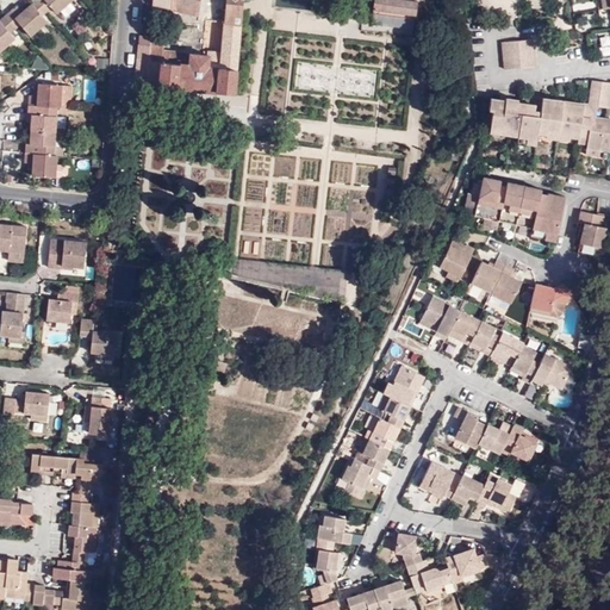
[(42,16),(47,11),(36,0),(32,4),(42,16)]
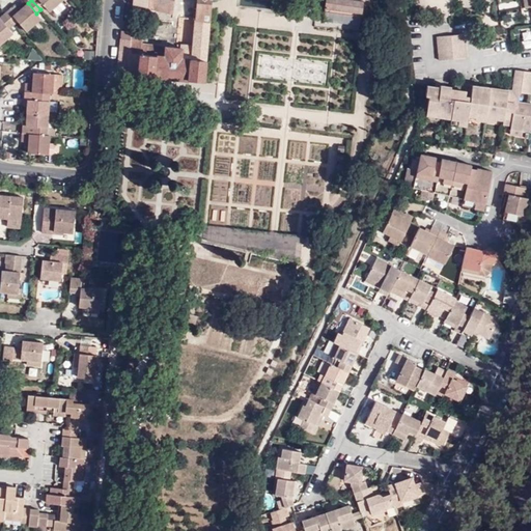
[(31,0),(40,9),(45,6),(38,0),(31,0)]
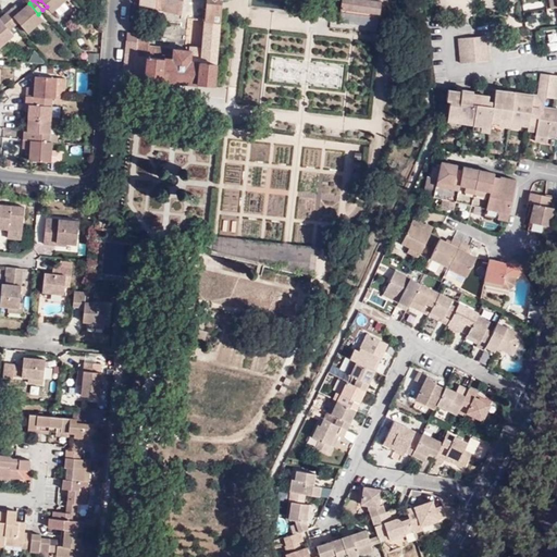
[(64,0),(40,0),(47,7),(51,12),(64,0)]
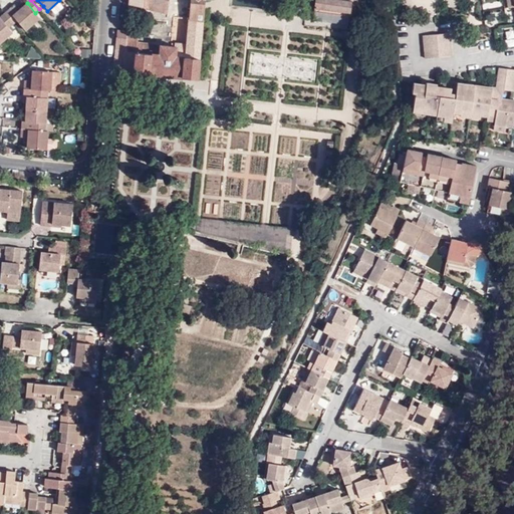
[(111,85),(120,86),(122,71),(123,51),(135,52),(134,72),(198,79),(205,0),(190,0),(186,44),(175,43),(175,46),(137,43),(137,39),(127,39),(127,31),(117,30),(111,85)]
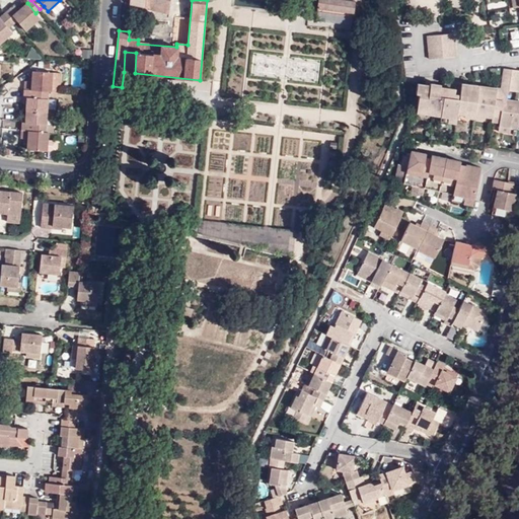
[(130,0),(130,5),(169,13),(169,0),(130,0)]
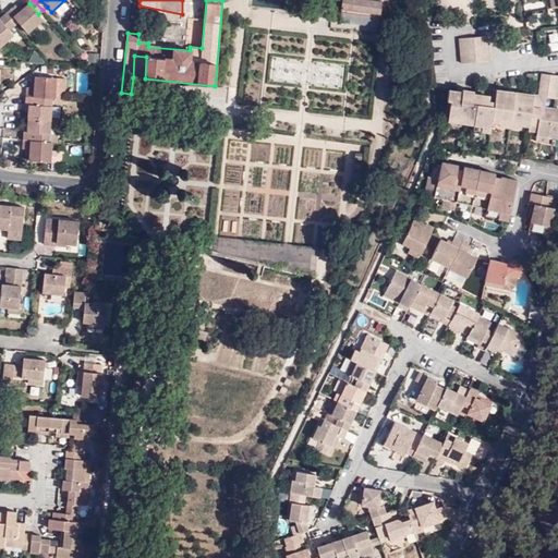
[(341,0),(340,8),(340,12),(375,17),(376,14),(379,14),(380,2),(367,0),(341,0)]
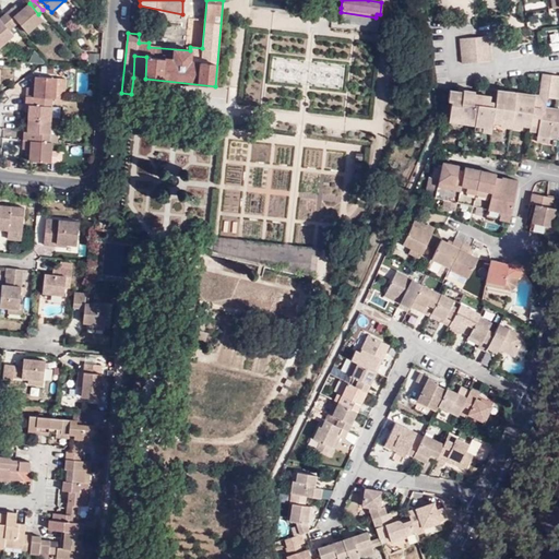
[(43,20),(38,14),(30,3),(21,11),(15,6),(9,11),(19,23),(27,33),(43,20)]
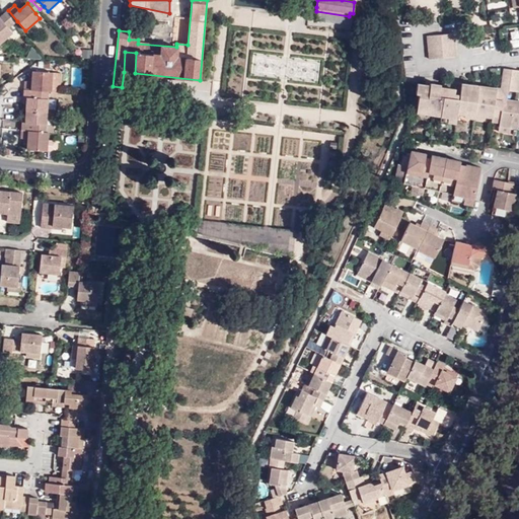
[(4,14),(13,25),(17,21),(8,10),(4,14)]
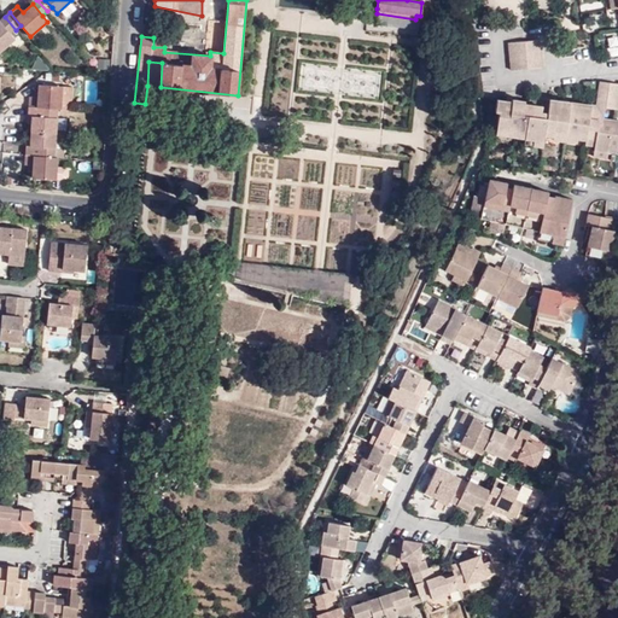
[(0,22),(11,34),(16,30),(5,17),(0,19),(0,22)]
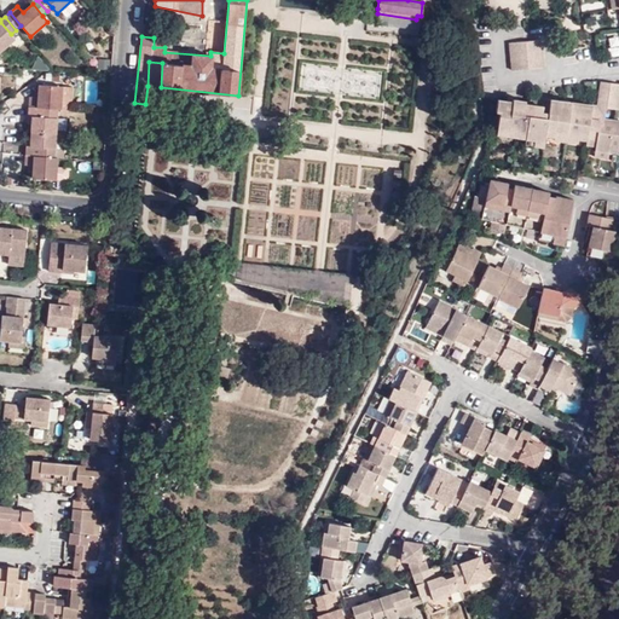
[(11,34),(0,22),(0,52),(15,40),(11,34)]
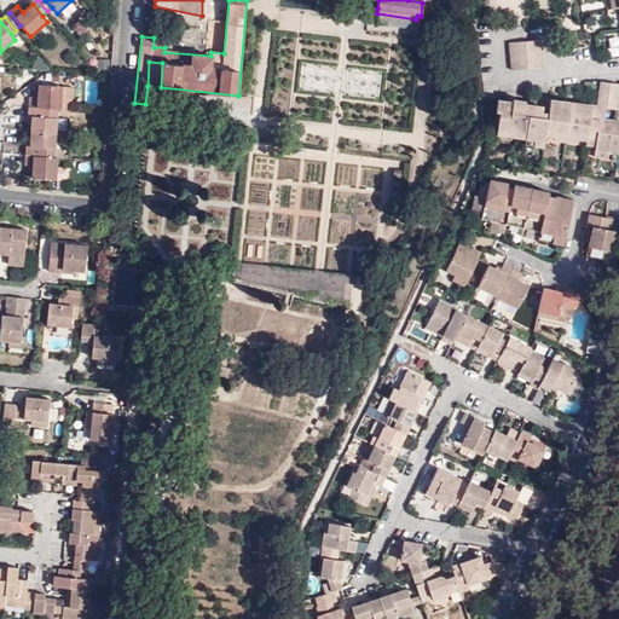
[(618,45),(618,36),(607,38),(609,57),(618,55),(618,45)]
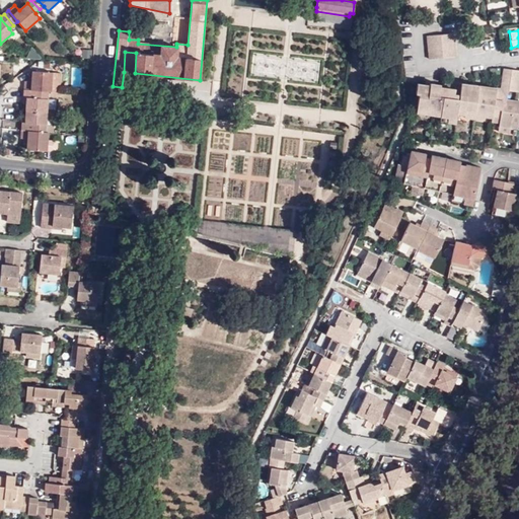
[(456,59),(454,36),(427,39),(429,62),(456,59)]
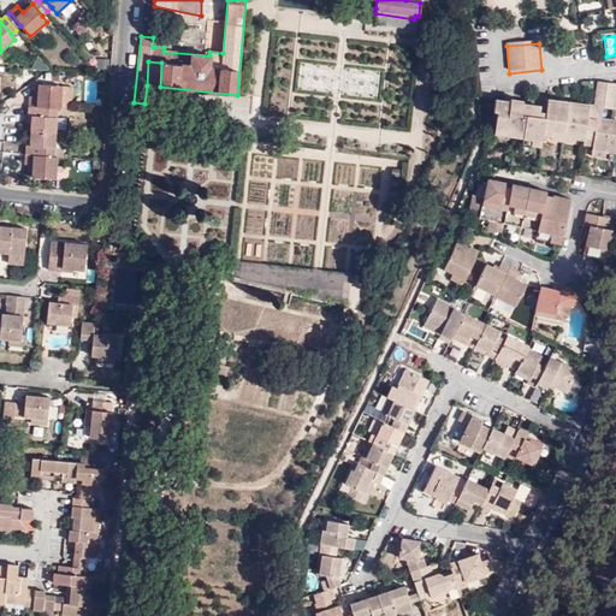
[(148,61),(147,86),(160,87),(161,63),(148,61)]
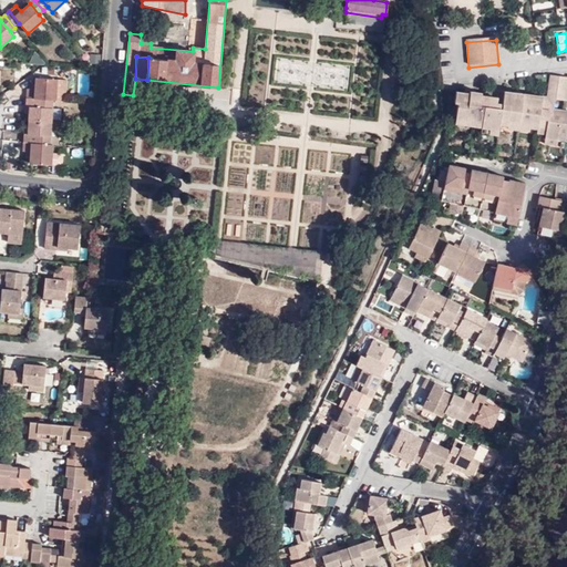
[(566,113),(553,111),(554,101),(565,103),(566,83),(566,79),(549,76),(546,100),(545,104),(539,104),(540,99),(521,95),(521,99),(513,98),(514,94),(502,93),(501,100),(492,99),(493,92),(484,90),(483,98),(480,96),(480,95),(467,93),(467,95),(453,93),(452,104),(456,105),(453,121),(464,123),(464,120),(472,121),(471,126),(480,129),(497,131),(498,126),(505,126),(505,124),(517,126),(536,129),(536,131),(544,132),(544,136),(543,140),(556,142),(566,143),(566,113)]
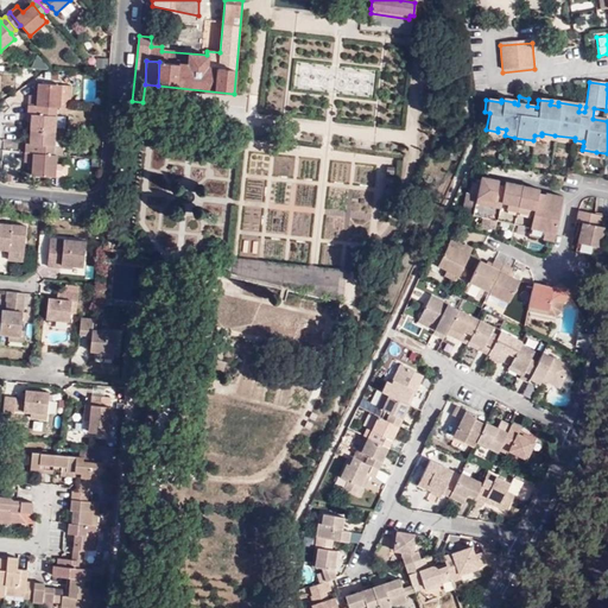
[(61,108),(62,86),(38,84),(38,95),(30,96),(29,105),(57,107),(58,107),(61,108)]
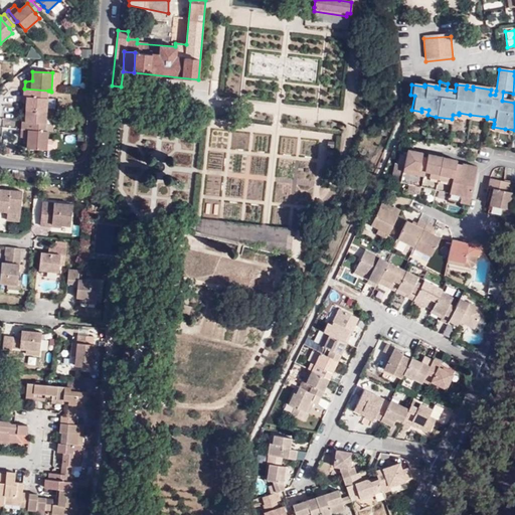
[(51,92),(59,92),(60,73),(52,72),(51,92)]
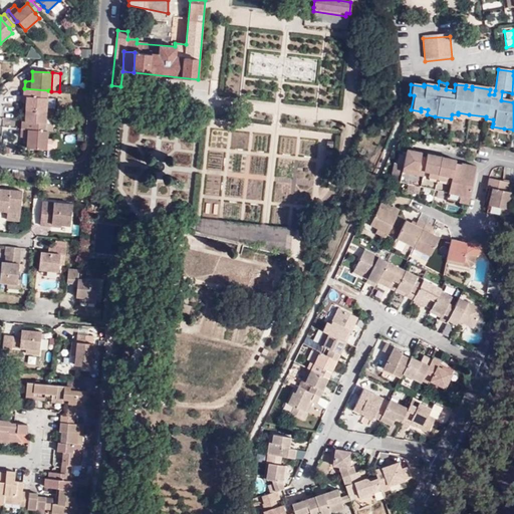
[(27,103),(26,108),(47,110),(47,103),(48,90),(24,88),(23,97),(27,97),(27,103)]
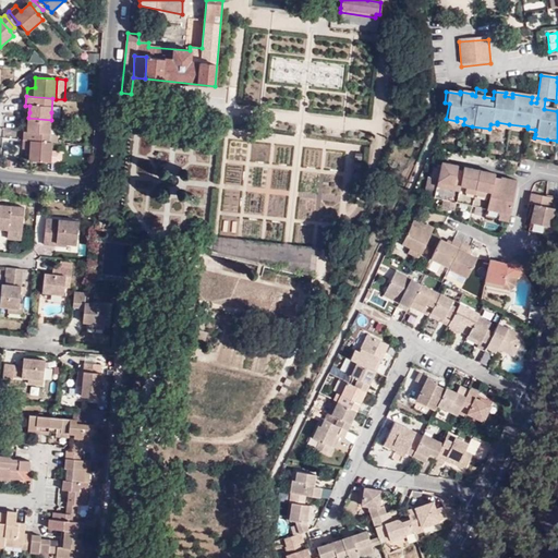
[(24,132),(23,141),(50,142),(51,120),(28,118),(28,125),(28,132),(24,132)]
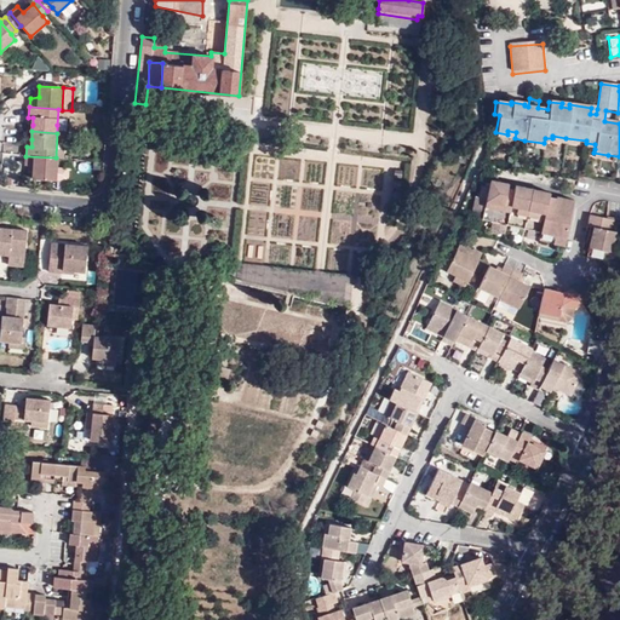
[(58,158),(65,159),(67,135),(57,133),(56,158),(58,158)]
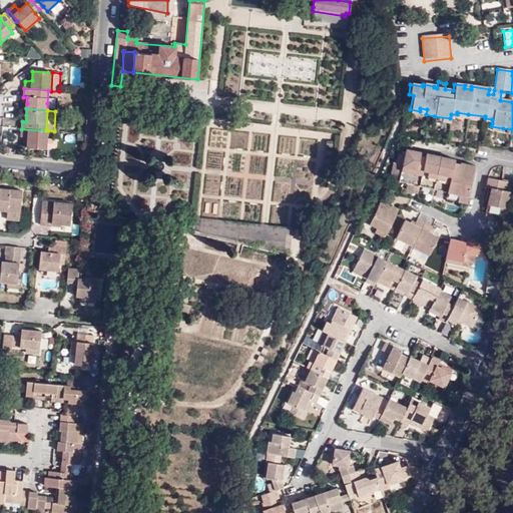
[(341,130),(325,128),(324,137),(339,139),(341,130)]
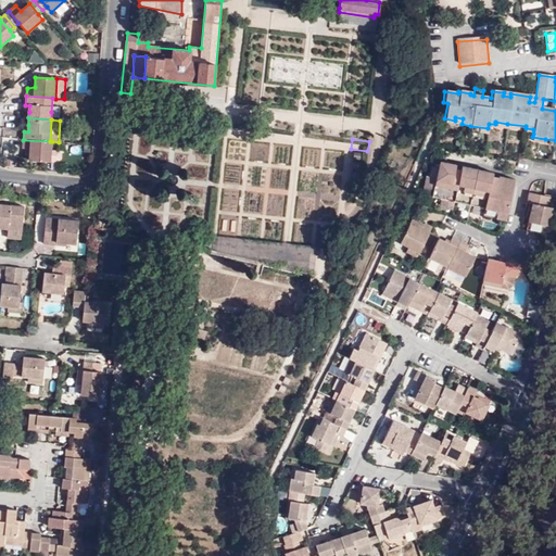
[(50,141),(23,140),(23,149),(30,149),(29,161),(51,162),(52,150),(52,141),(50,141)]
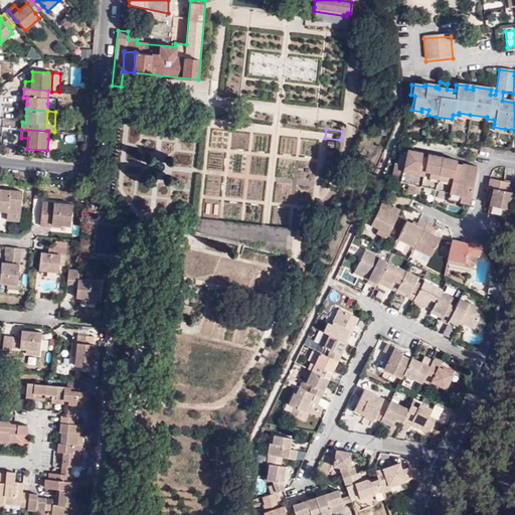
[(349,140),(357,141),(360,133),(350,132),(349,140)]
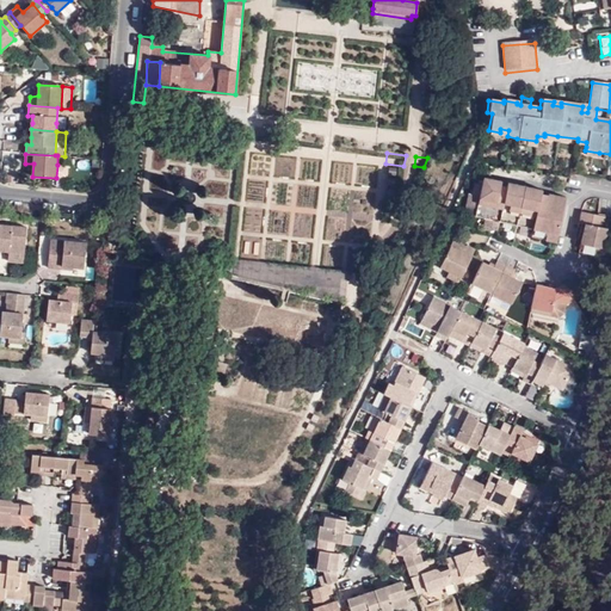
[(352,181),(351,162),(333,164),(333,183),(352,181)]
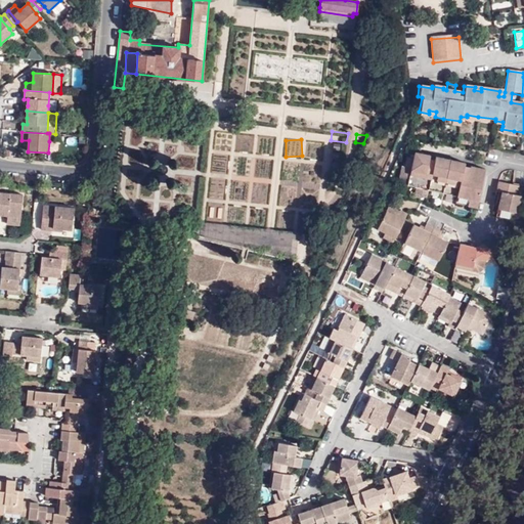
[(49,141),(48,153),(57,154),(58,141),(49,141)]
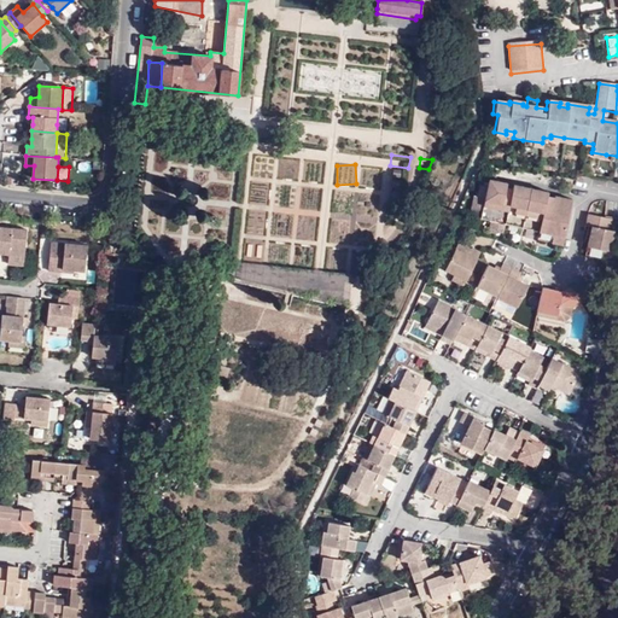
[(484,199),(479,219),(479,220),(490,222),(488,232),(495,235),(497,233),(501,234),(503,226),(537,232),(536,240),(561,245),(571,200),(554,196),(553,199),(549,214),(543,213),(546,197),(547,193),(512,186),(511,191),(508,207),(501,204),(505,190),(506,185),(488,180),(487,187),(484,199)]
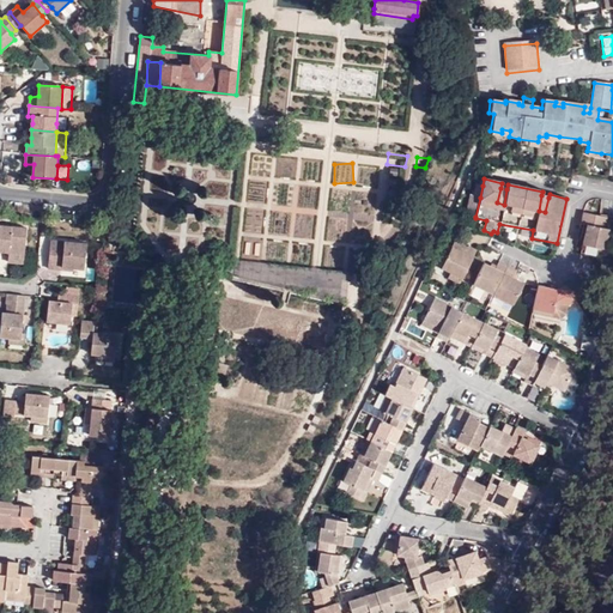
[(473,196),(480,198),(483,186),(474,186),(473,196)]
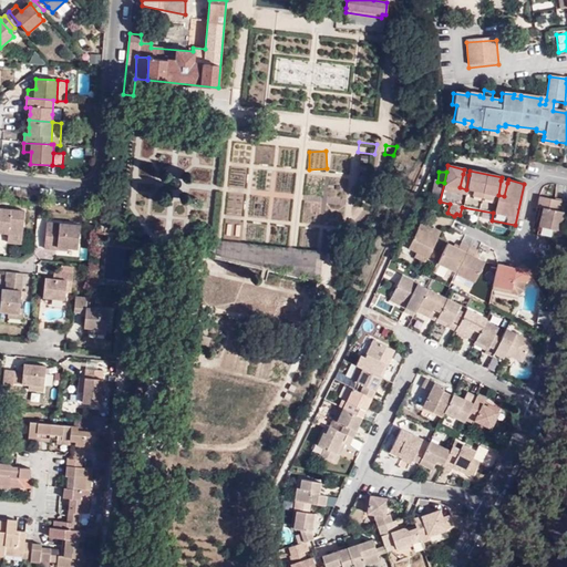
[(301,220),(325,224),(331,177),(308,174),(301,220)]
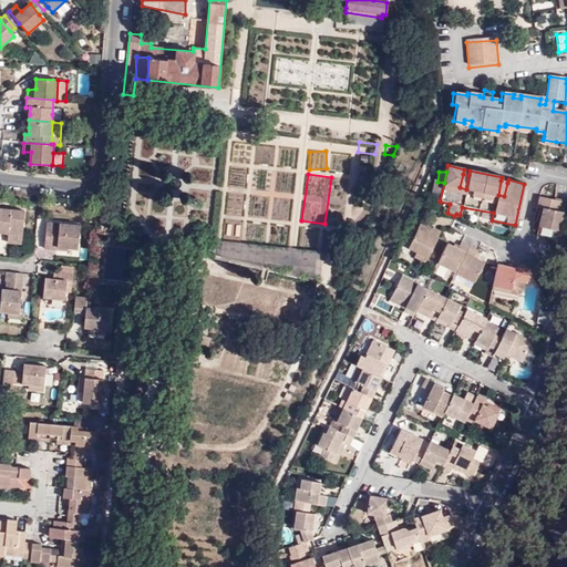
[(466,189),(468,175),(463,174),(460,187),(466,189)]
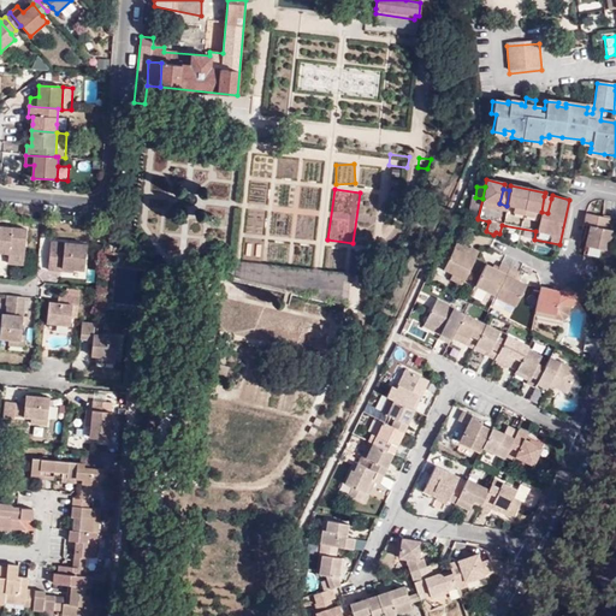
[(548,213),(551,199),(544,196),(542,212),(548,213)]
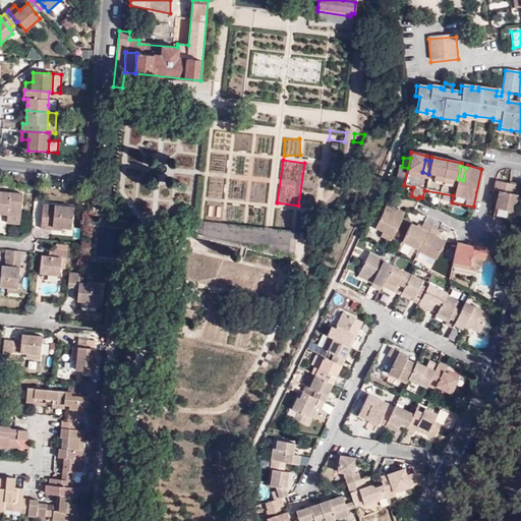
[(397,177),(404,184),(408,168),(402,167),(399,167),(397,177)]
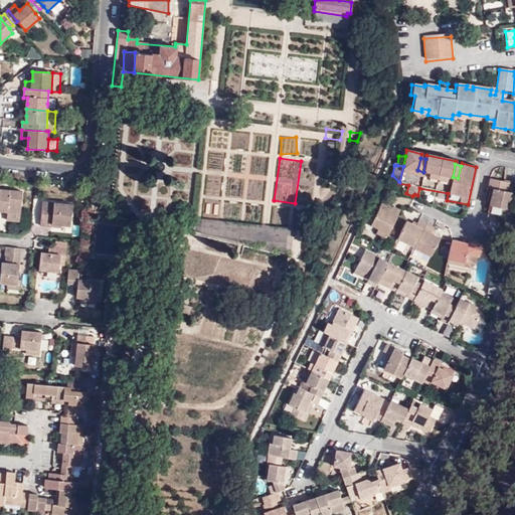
[(507,192),(509,183),(489,179),(487,189),(492,189),(489,206),(508,210),(511,193),(507,192)]
